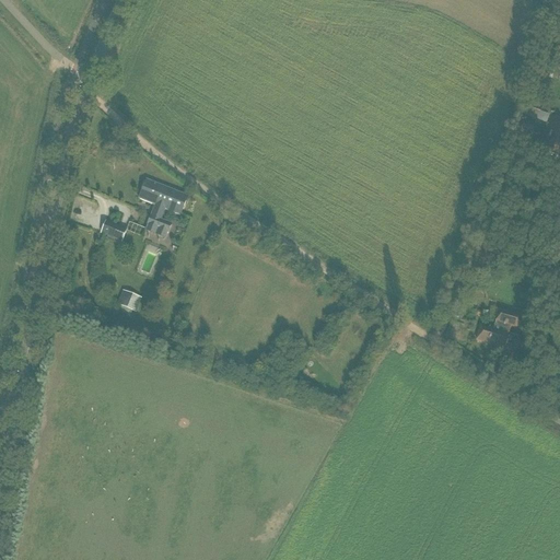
[(531,107),(528,116),(547,123),(549,114),(531,107)]
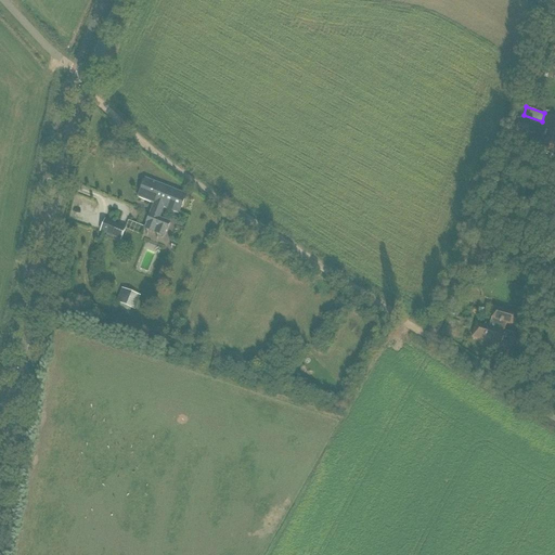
[(539,152),(554,157),(554,156),(554,127),(549,125),(539,152)]
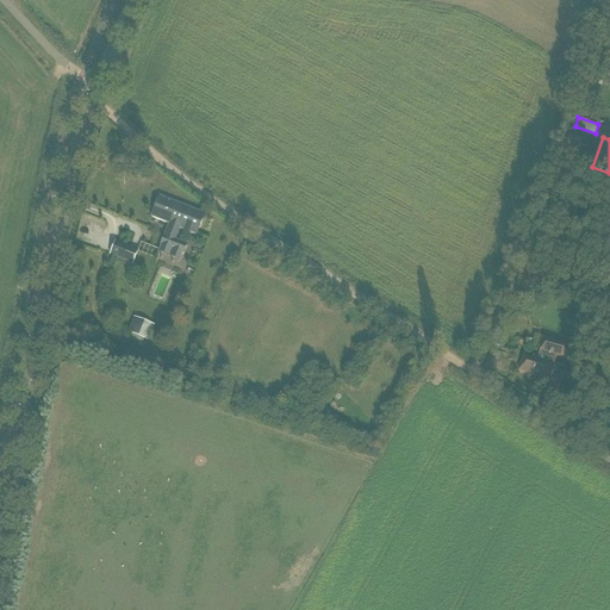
[(572,167),(577,155),(566,151),(562,163),(572,167)]
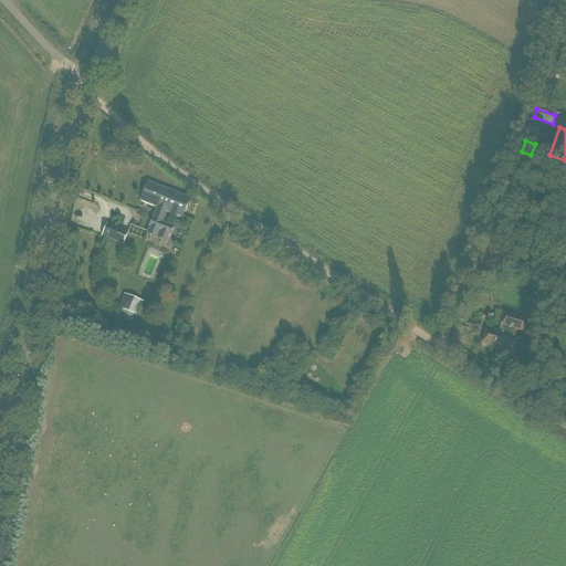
[(181,218),(189,200),(148,184),(147,185),(146,184),(143,191),(144,192),(140,201),(157,208),(149,228),(169,236),(173,228),(161,223),(167,211),(181,218)]
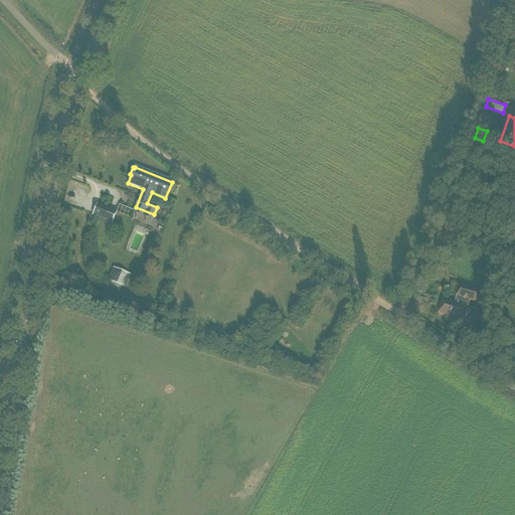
[(110,208),(105,220),(112,223),(112,222),(117,211),(110,208)]
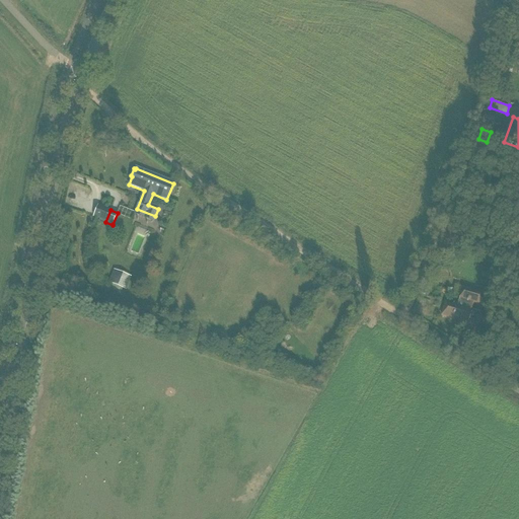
[(115,270),(109,283),(128,289),(133,276),(115,270)]
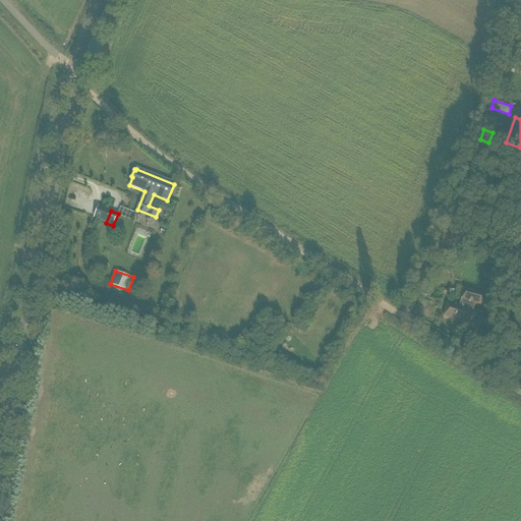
[(112,285),(110,289),(123,294),(125,291),(112,285)]
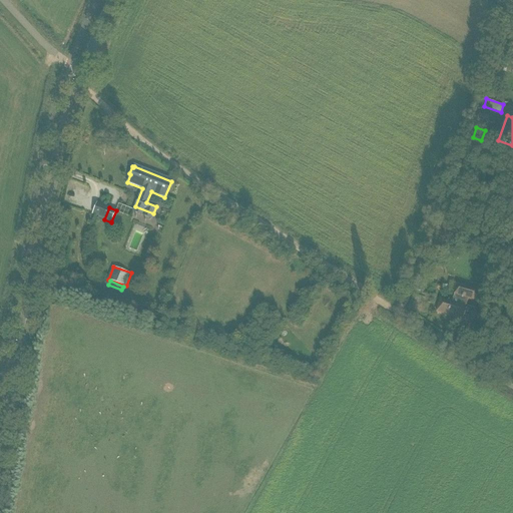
[(436,312),(462,320),(466,308),(464,307),(466,300),(474,302),(478,291),(457,285),(451,303),(440,300),(436,312)]
